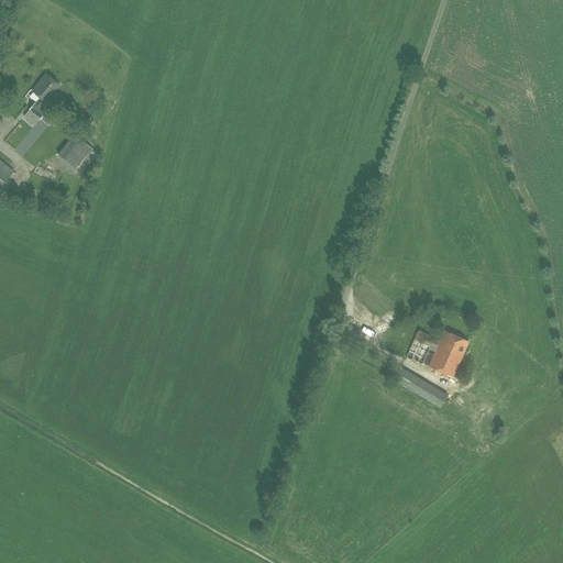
[(46,75),(33,91),(41,98),(36,103),(35,102),(29,110),(40,120),(46,112),(41,107),(45,102),(46,103),(61,87),(46,75)]
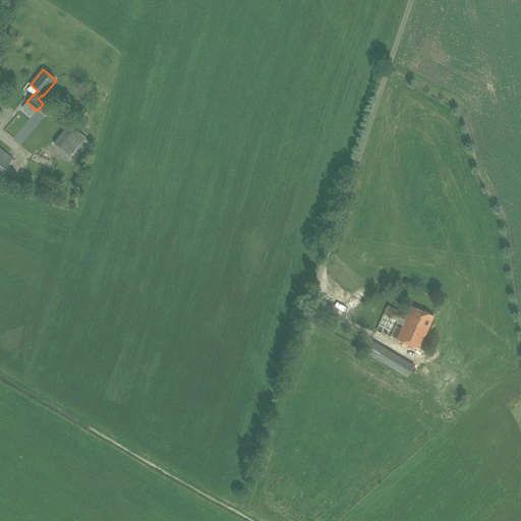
[(69,123),(54,142),(70,156),(85,137),(69,123)]
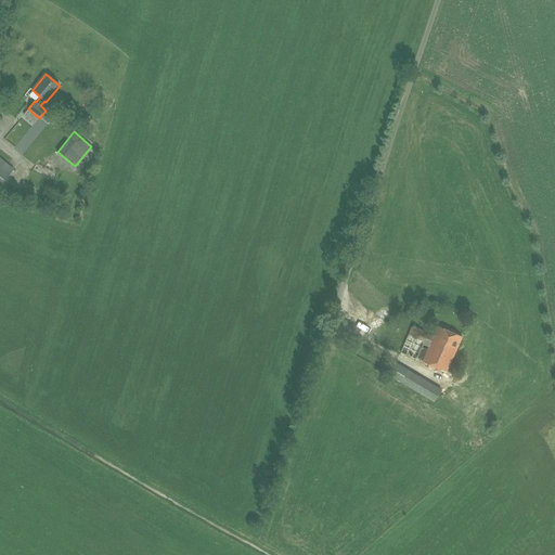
[(0,184),(13,169),(0,158),(0,184)]
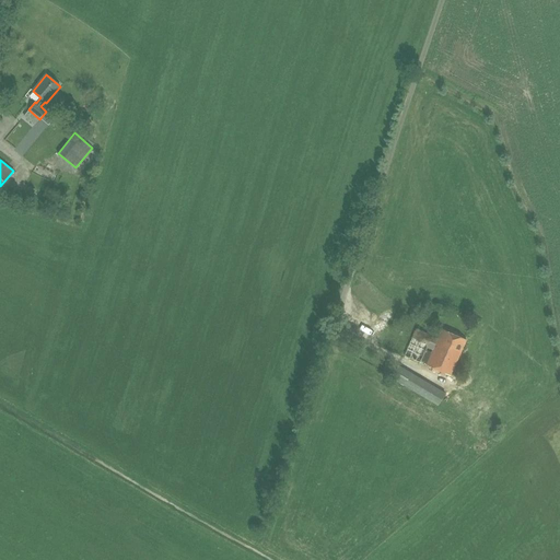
[(416,329),(404,356),(420,362),(421,361),(427,363),(426,364),(450,376),(466,340),(442,329),(438,339),(416,329)]
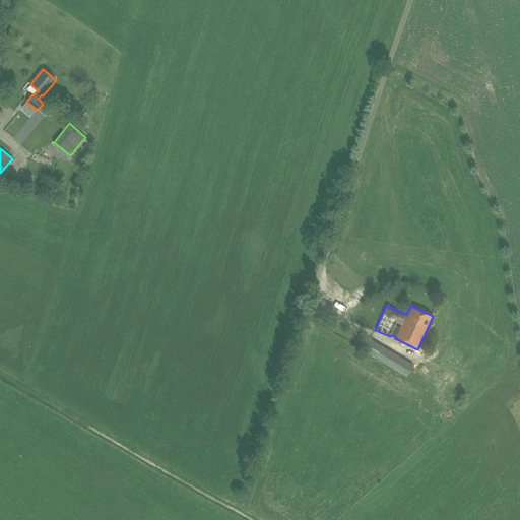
[(414,364),(371,339),(370,340),(367,339),(363,345),(366,347),(365,350),(408,375),(414,364)]
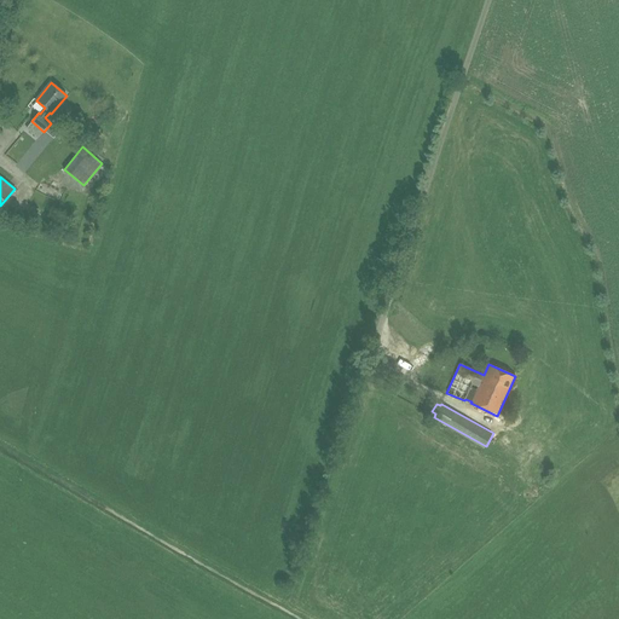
All buildings are outlined.
